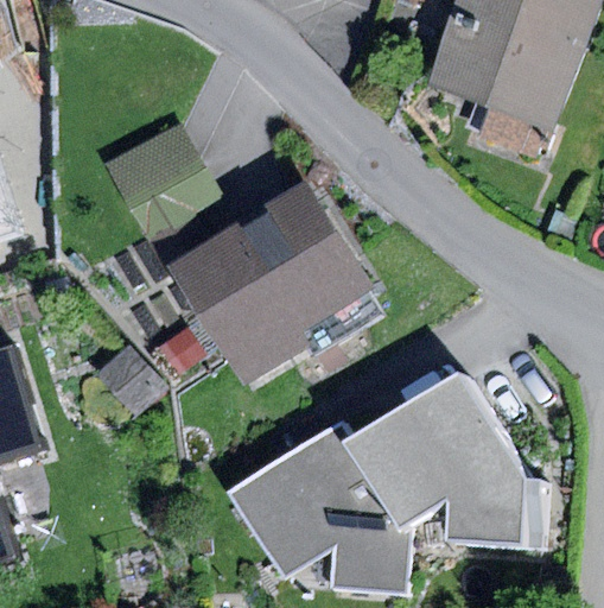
[(602,0),(456,0),(455,7),(425,83),(552,132),(602,0)]
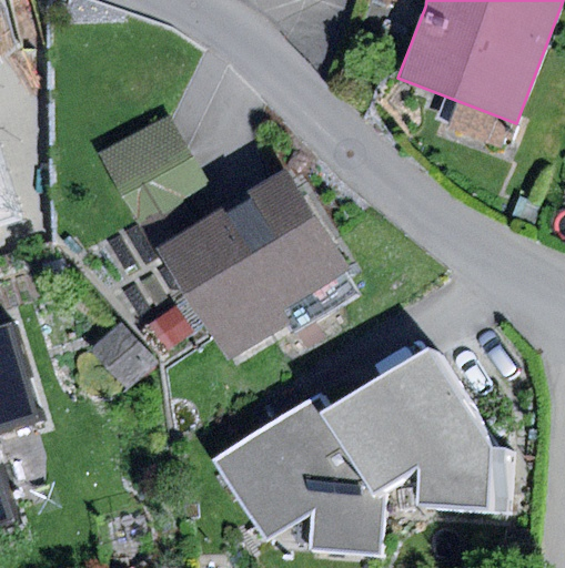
[(167,112),(97,154),(137,221),(207,179),(167,112)]
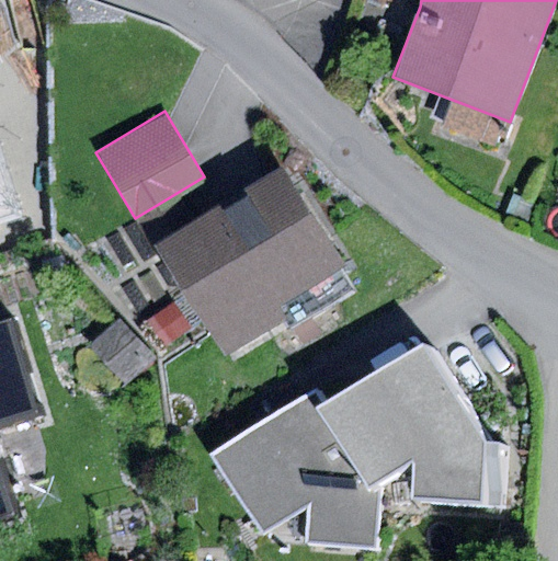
[(280,170),(155,249),(225,359),(285,322),(274,305),(339,263),(280,170)]
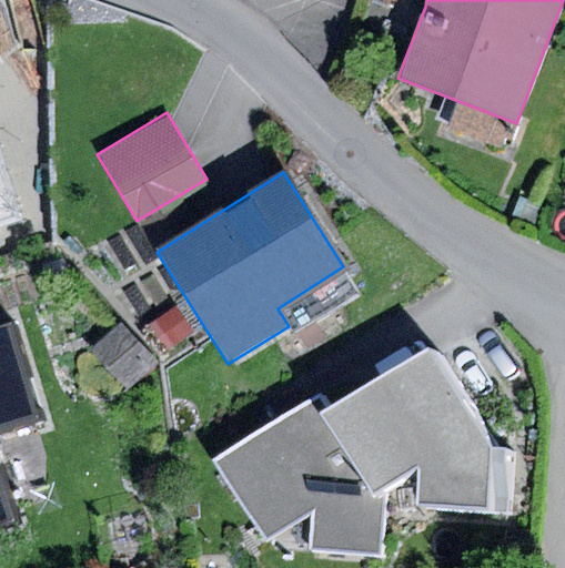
[(174,310),(147,327),(162,353),(191,334),(174,310)]
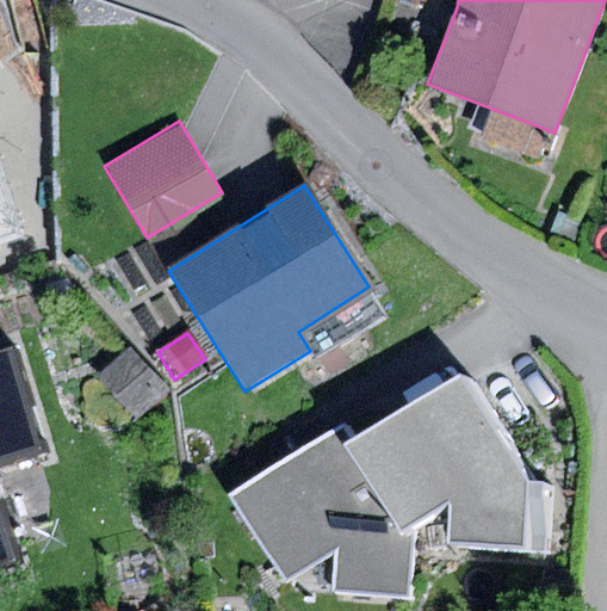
[(0,566),(10,563),(0,534),(0,457),(37,446),(6,349),(0,350),(0,566)]
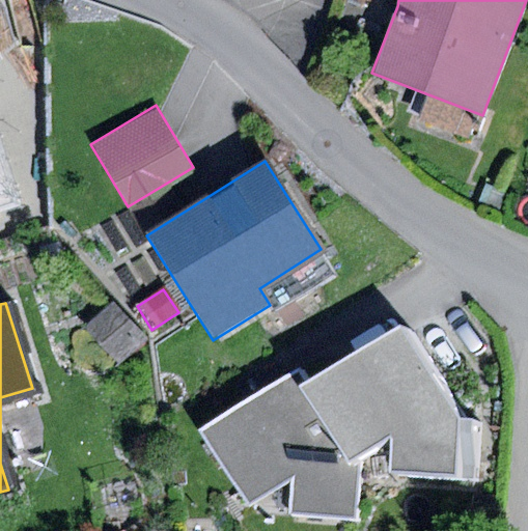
[(110,304),(82,329),(113,364),(141,339),(110,304)]
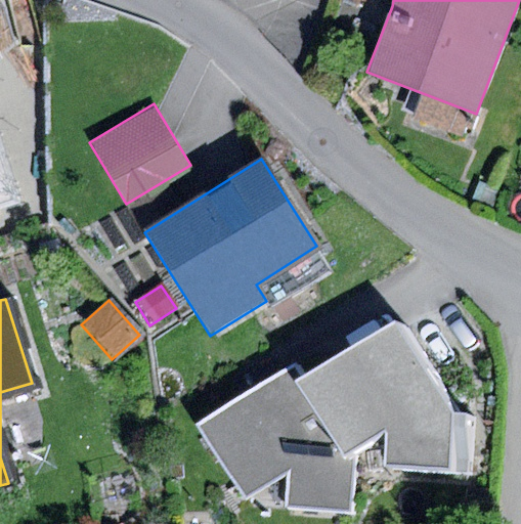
[(394,318),(300,378),(349,454),(385,432),(382,468),(458,475),(463,418),(450,417),(450,408),(394,318)]
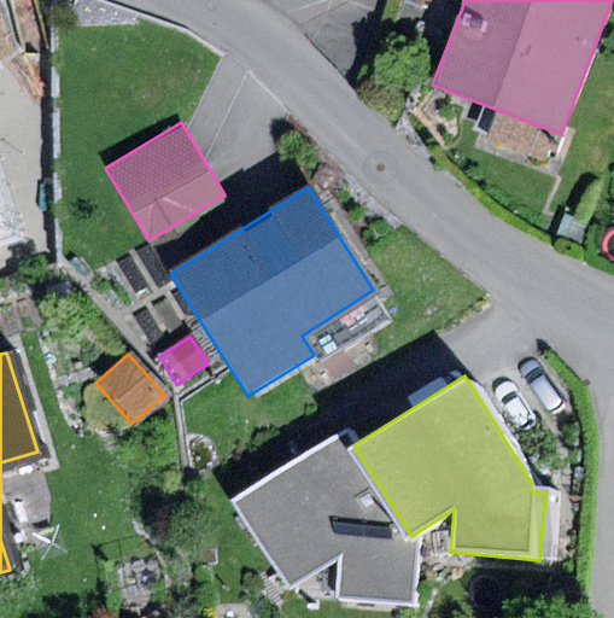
[(346,433),(237,502),(288,584),(341,552),(338,598),(407,602),(411,536),(354,445),(346,433)]
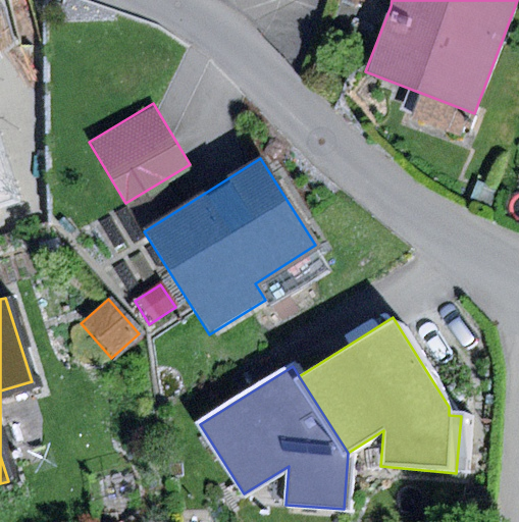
All buildings are outlined.
